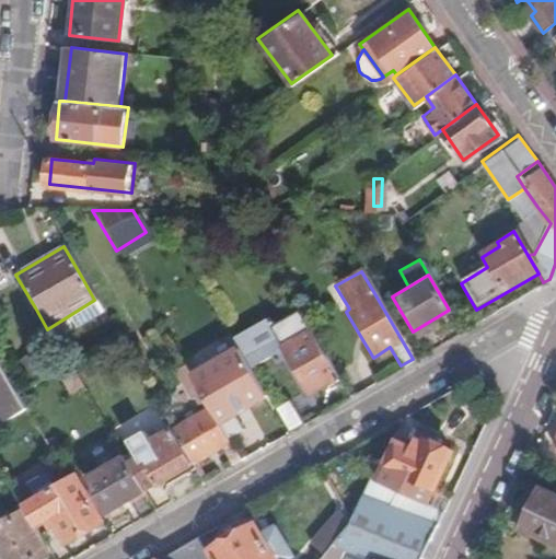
[(307,394),(336,377),(297,311),(268,328),(307,394)]
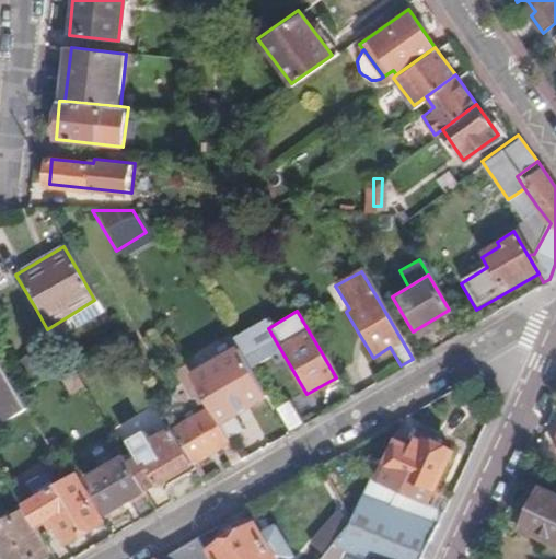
[(274,412),(270,407),(239,352),(221,363),(229,374),(222,377),(239,406),(251,427),(274,412)]
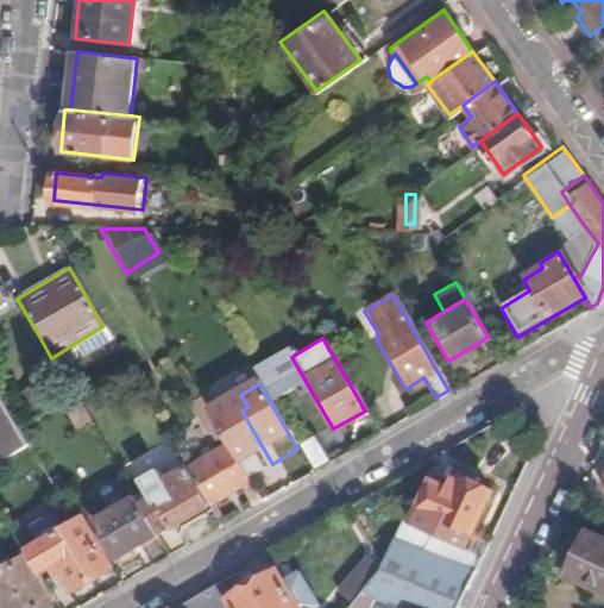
[(26,440),(18,425),(0,394),(0,446),(5,453),(17,446),(26,440)]
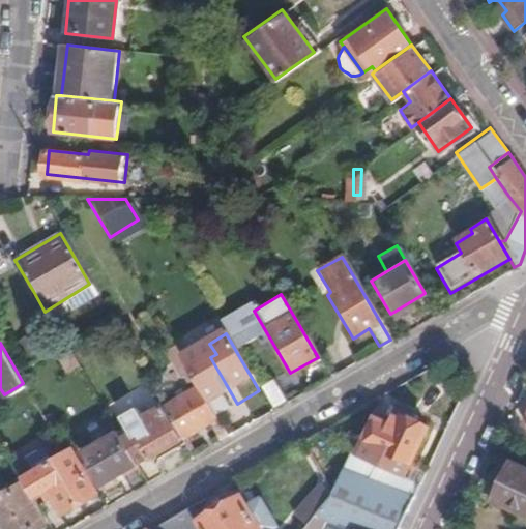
[(63,371),(78,364),(69,345),(55,351),(63,371)]
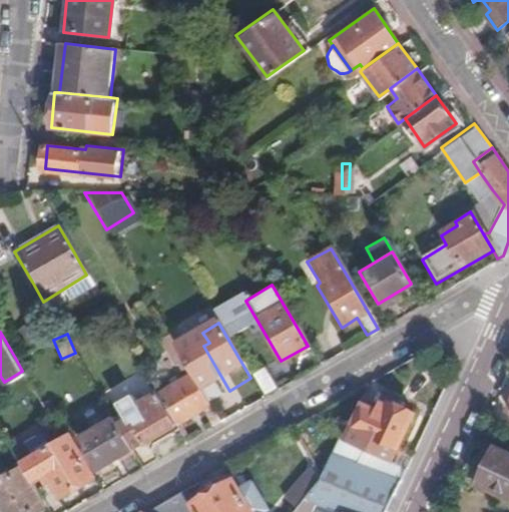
[(217,422),(167,335),(151,344),(157,354),(162,352),(173,368),(175,367),(181,377),(182,375),(185,378),(156,396),(173,425),(198,410),(209,427),(217,422)]
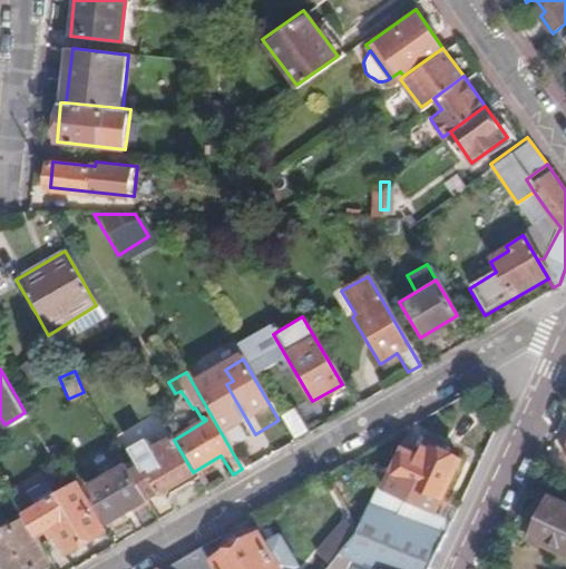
[(226,384),(218,390),(235,419),(243,413),(226,384)]
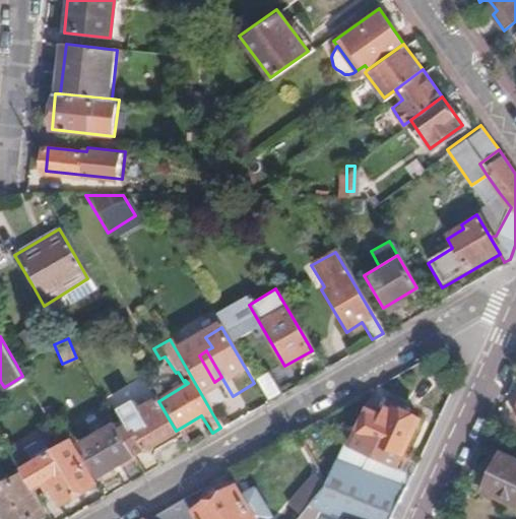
[(265,401),(278,393),(266,370),(251,378),(254,383),(265,401)]
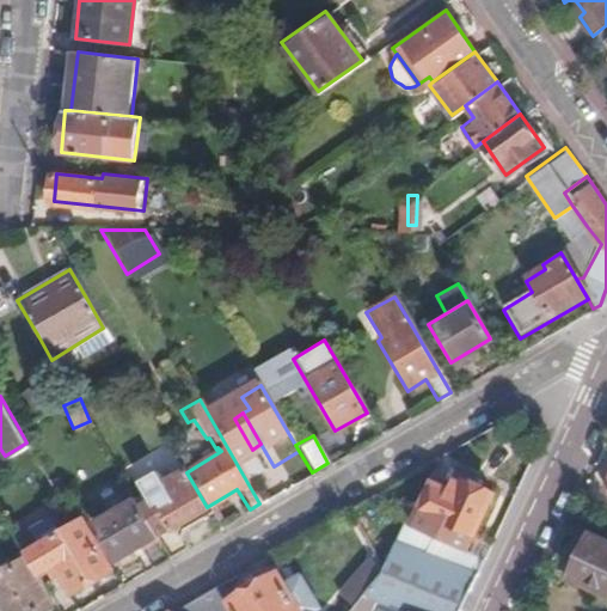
[(41,466),(26,443),(17,448),(48,501),(57,496),(41,466)]
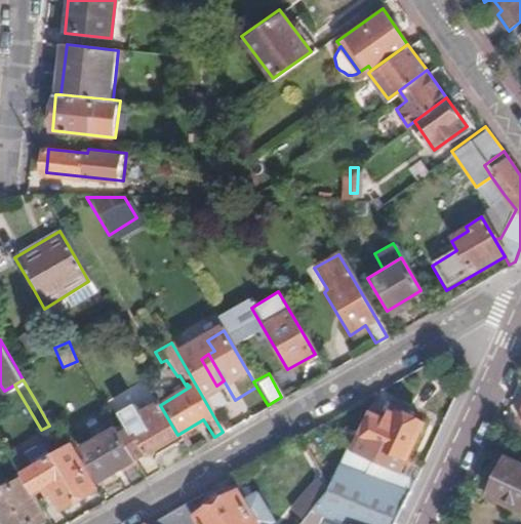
[(160,405),(159,403),(137,415),(131,405),(117,414),(128,432),(131,430),(147,453),(177,435),(160,405)]
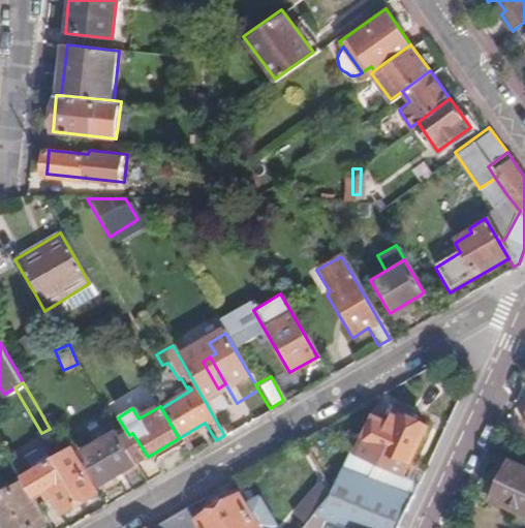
[(374,462),(393,470),(399,456),(407,458),(423,424),(402,413),(399,418),(391,414),(385,426),(372,420),(364,438),(380,446),(374,462)]
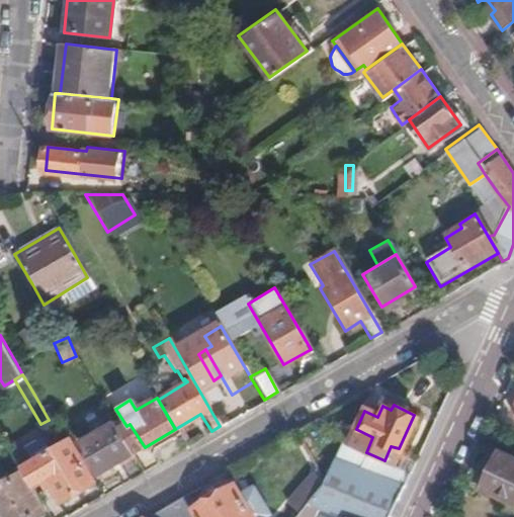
[(117,430),(112,421),(78,440),(97,475),(132,453),(117,430)]
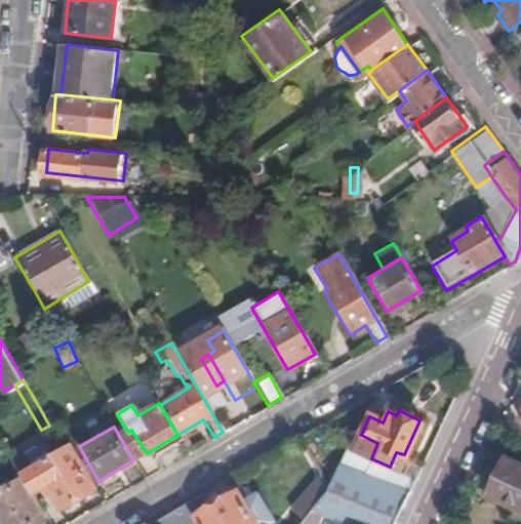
[(128,432),(119,436),(133,459),(147,453),(131,430),(128,432)]
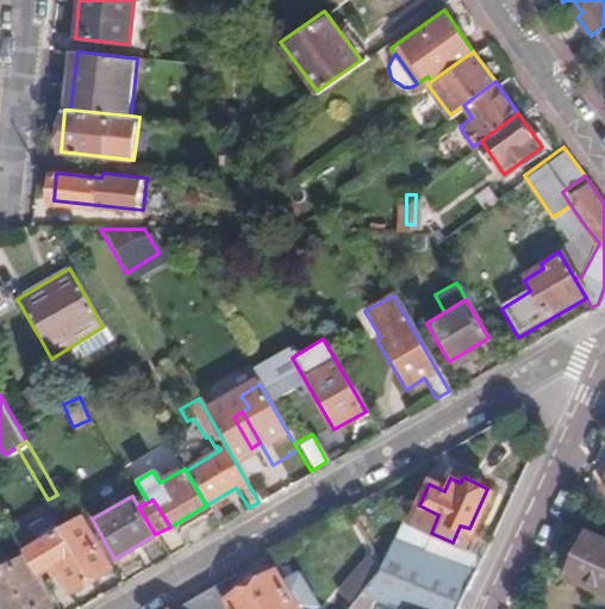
[(82,517),(23,551),(26,558),(35,572),(51,564),(67,590),(111,566),(82,517)]
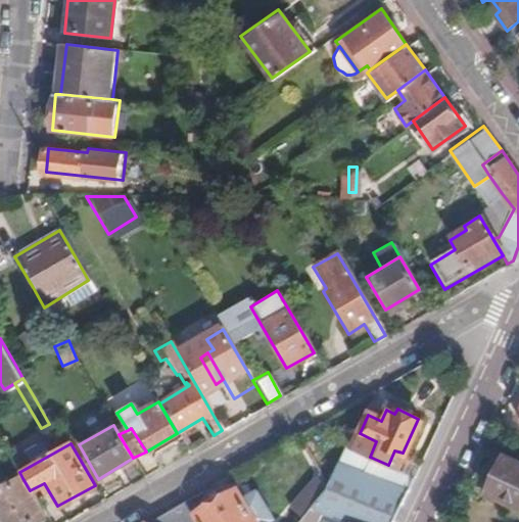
[(390,521),(412,476),(388,465),(370,457),(344,445),(328,485),(312,507),(323,512),(332,515),(329,521),(390,521)]
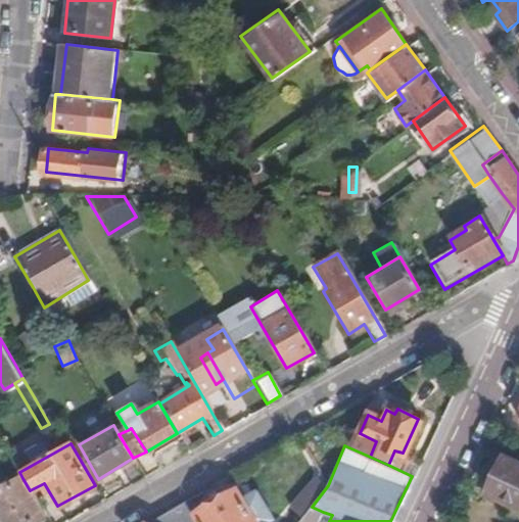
[(518,462),(498,453),(488,472),(494,475),(486,491),(518,507),(518,462)]
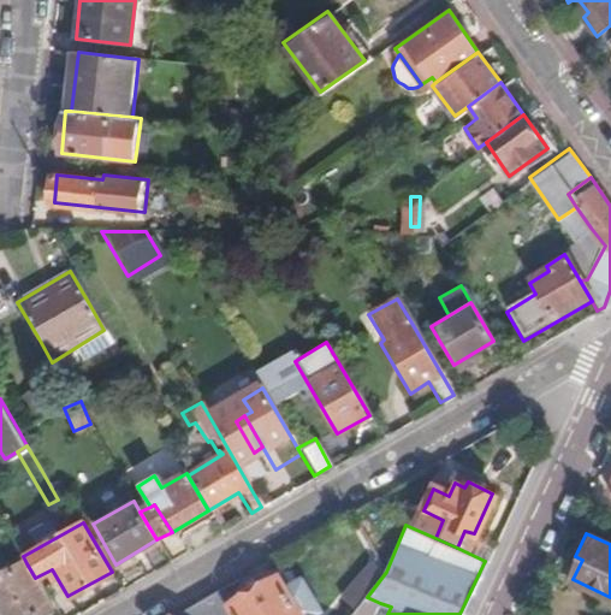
[(386,572),(384,569),(372,561),(344,596),(357,608),(367,597),(386,572)]
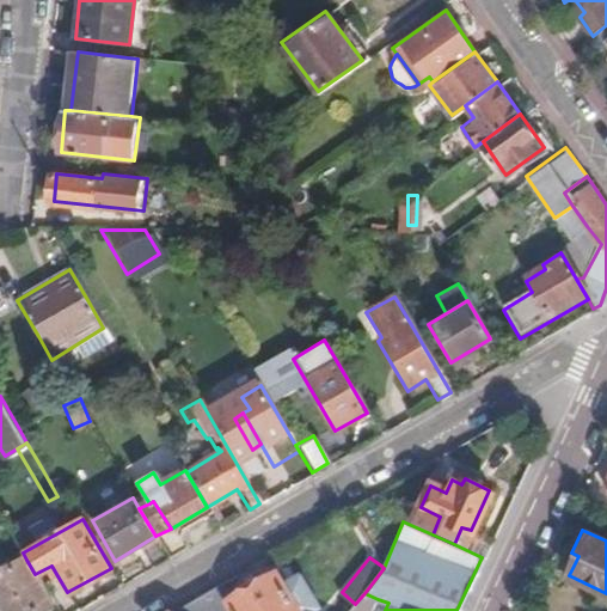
[(0,608),(1,610),(37,610),(51,603),(35,574),(26,560),(0,574),(0,608)]
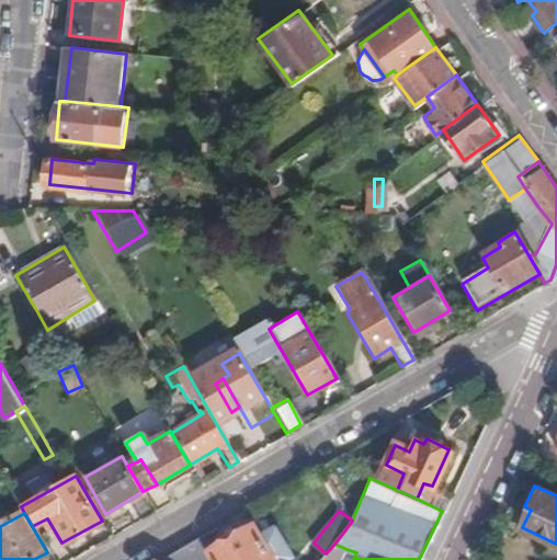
[(158,558),(160,559),(272,559),(250,523),(208,547),(201,534),(158,558)]
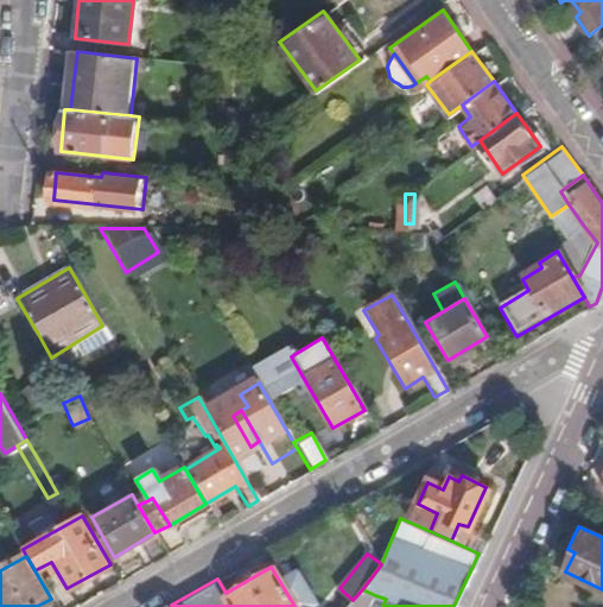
[(362,589),(353,600),(347,606),(365,606),(375,595),(362,589)]
